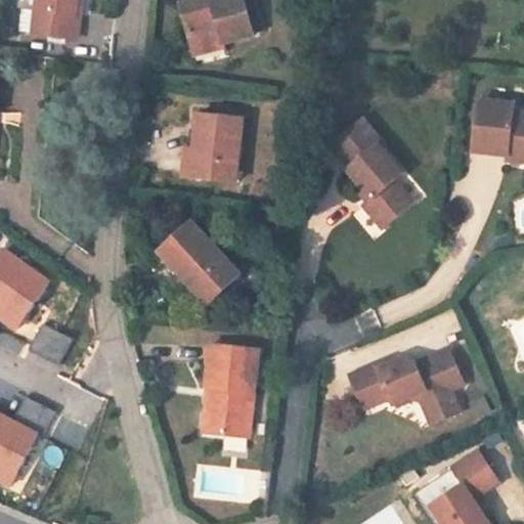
[(76,0),(37,0),(37,11),(47,12),(44,35),(77,39),(80,15),(75,14),(76,0)]
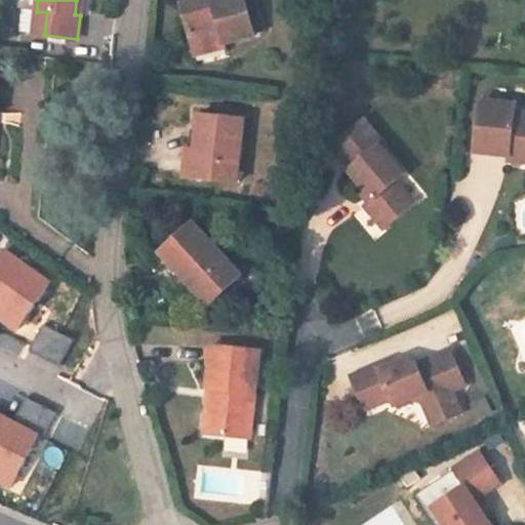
[(212,0),(198,0),(182,5),(193,47),(224,39),(225,44),(255,35),(254,32),(245,0),(213,0),(212,0)]
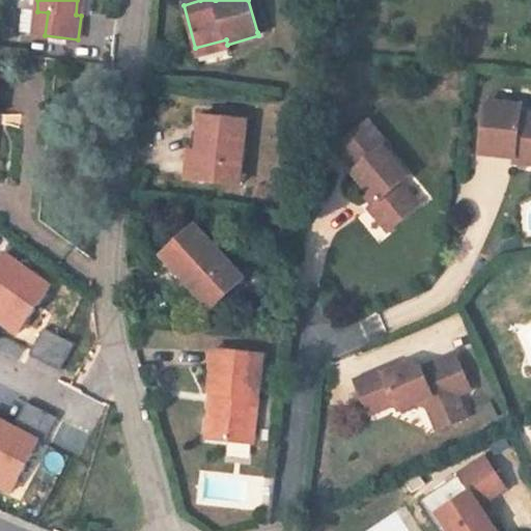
[(260,0),(248,0),(257,32),(269,29),(260,0)]
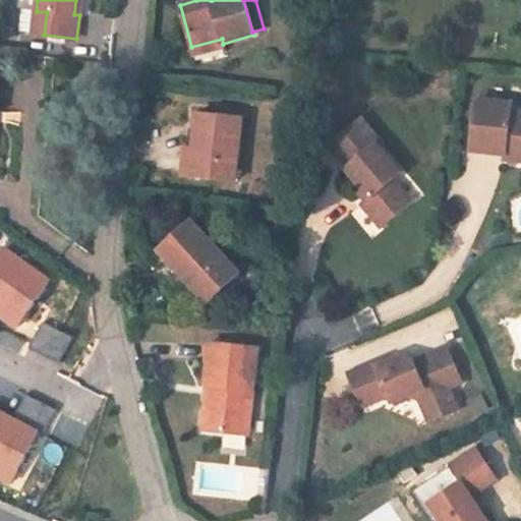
[(37,11),(22,9),(19,32),(44,35),(47,12),(37,11)]
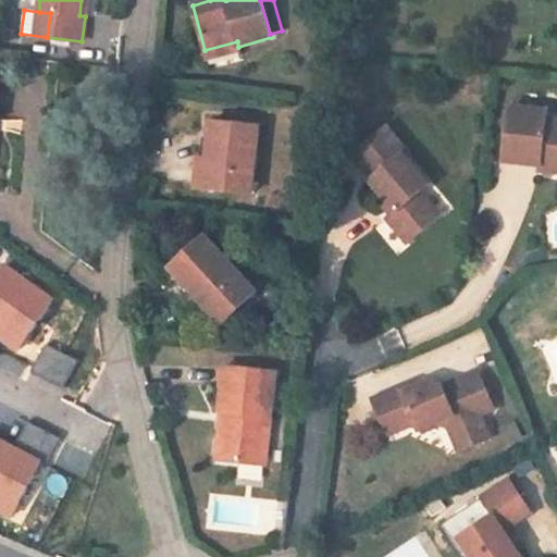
[(237,41),(205,50),(208,60),(239,51),(238,47),(237,41)]
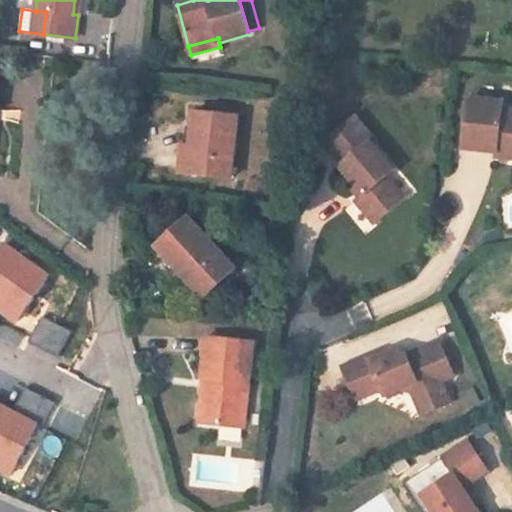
[(468,98),(463,149),(496,152),(496,157),(511,158),(511,109),(502,109),(503,102),(468,98)]
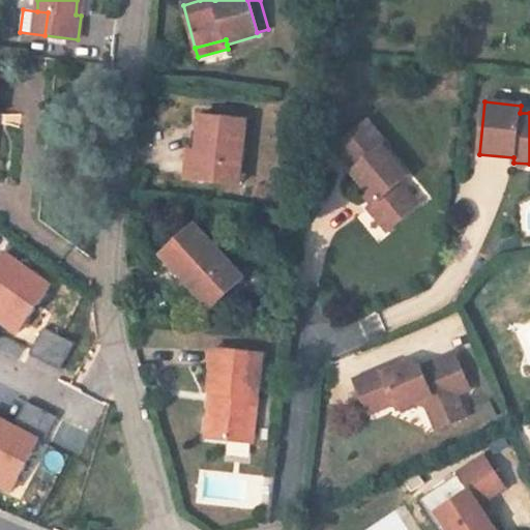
[(190,151),(187,180),(199,180),(240,185),(246,119),(205,115),(202,152),(190,151)]
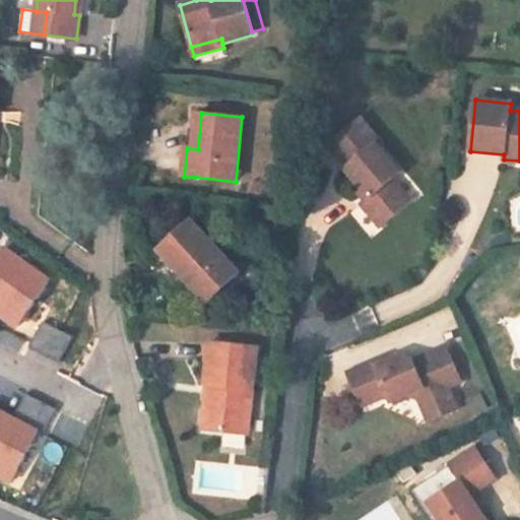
[(360,119),(330,144),(348,166),(345,169),(363,189),(370,197),(365,201),(362,204),(381,228),(409,202),(391,180),(400,174),(376,144),(379,141),(360,119)]
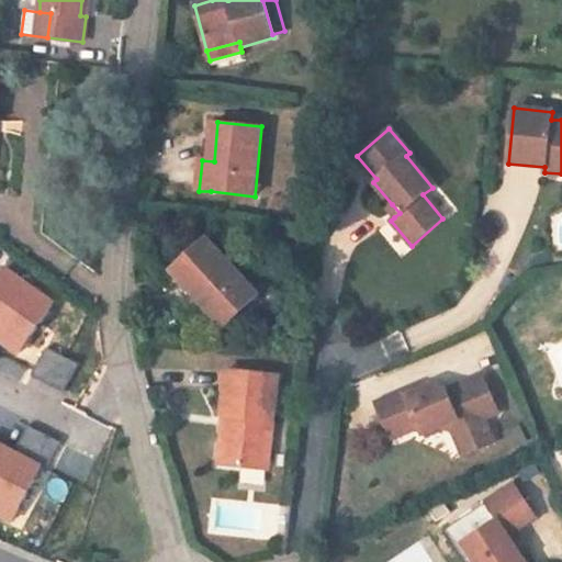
[(392,204),(388,209),(394,217),(400,213),(392,204)]
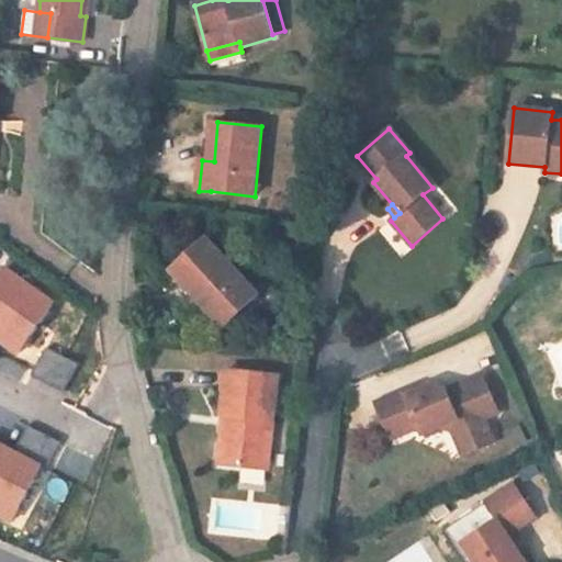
[(224,325),(257,295),(206,239),(173,270),(200,299),(224,325)]
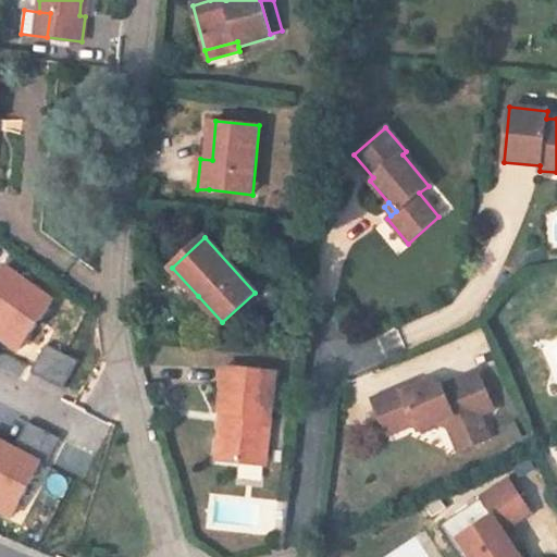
[(189,304),(198,296),(172,268),(163,275),(189,304)]
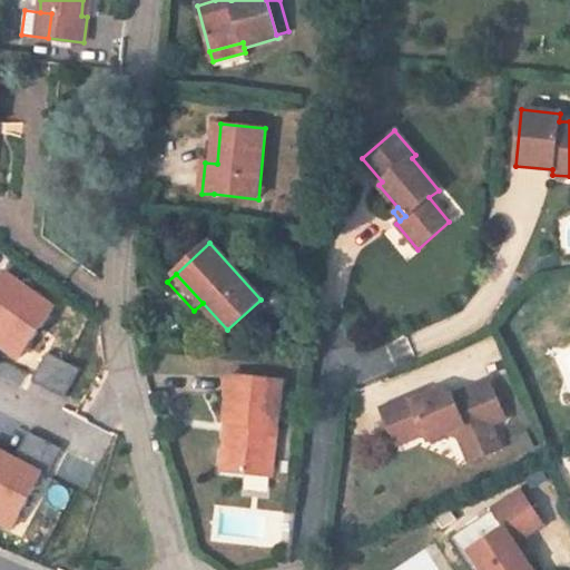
[(0,414),(0,415),(29,404),(0,326),(0,414)]
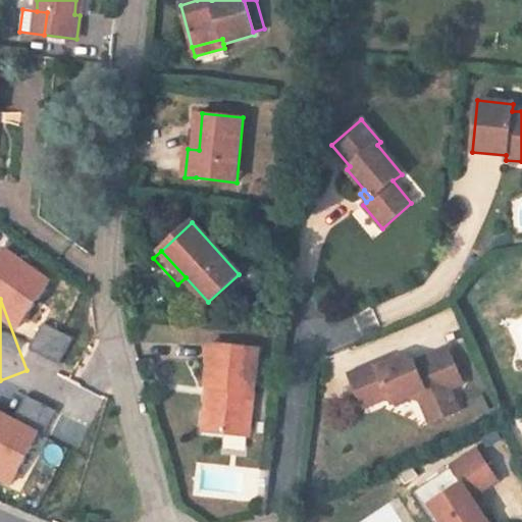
[(44,321),(31,346),(59,362),(73,337),(44,321)]
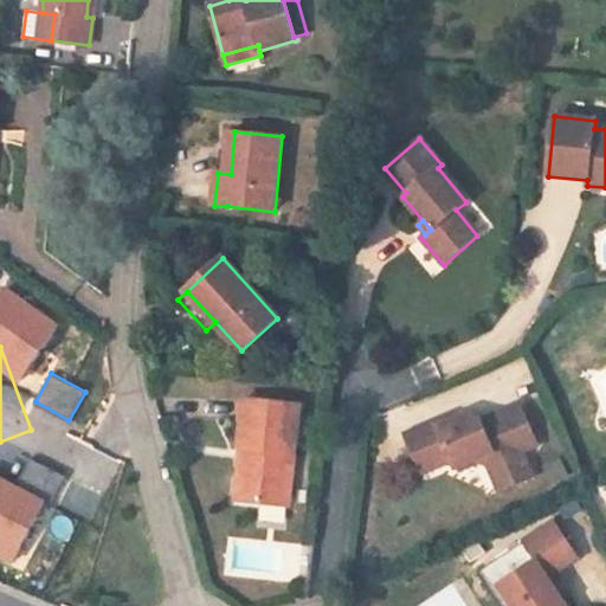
[(300,406),(245,399),(239,447),(240,447),(250,450),(244,501),(288,505),(300,406)]
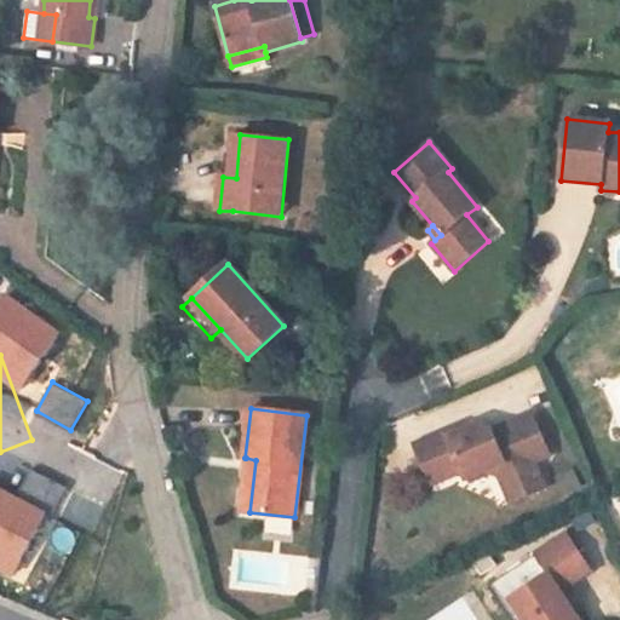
[(414,446),(431,484),(463,471),(466,478),(487,470),(500,475),(507,492),(524,484),(529,495),(546,488),(534,461),(550,455),(533,414),(493,431),(477,425),(463,431),(449,436),(448,431),(414,446)]
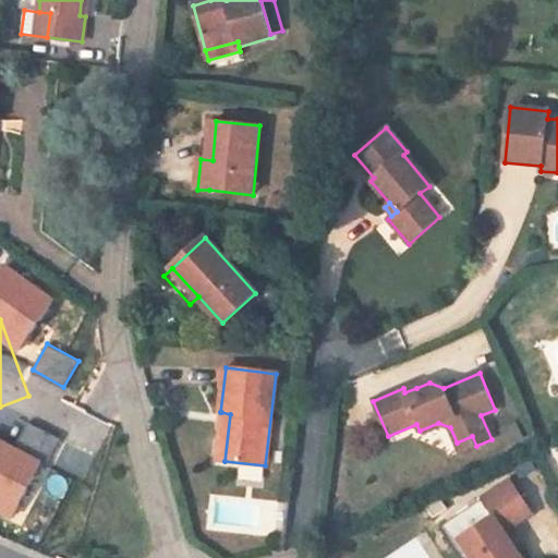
[(414,383),(403,388),(404,392),(416,388),(414,383)]
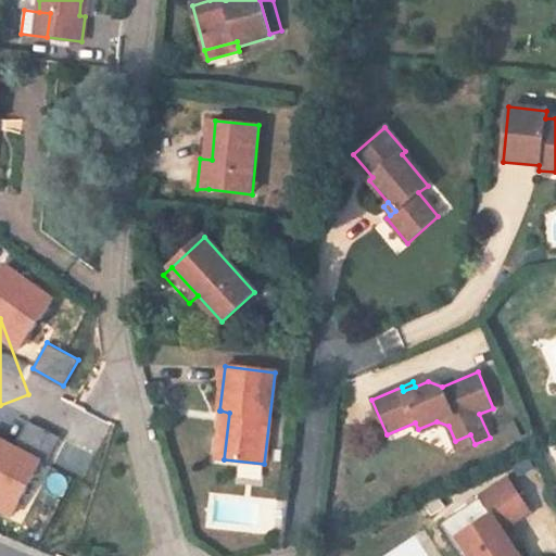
[(224,459),(229,413),(220,411),(215,457),(224,459)]
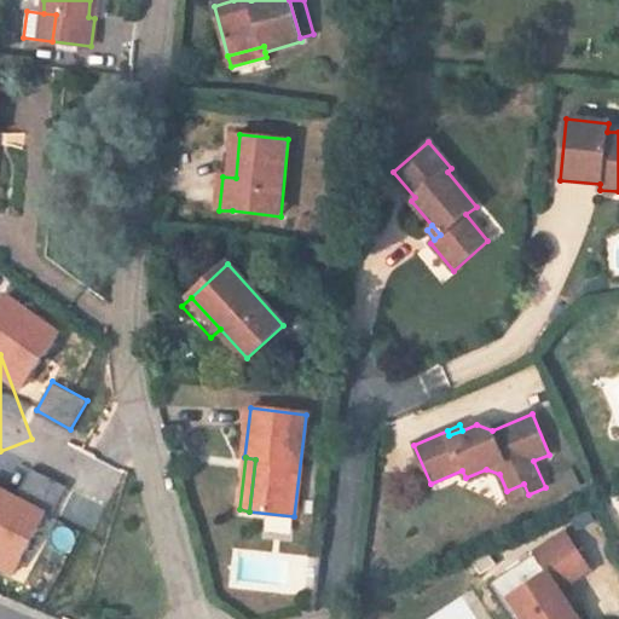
[(57,503),(65,485),(30,469),(22,489),(57,503)]
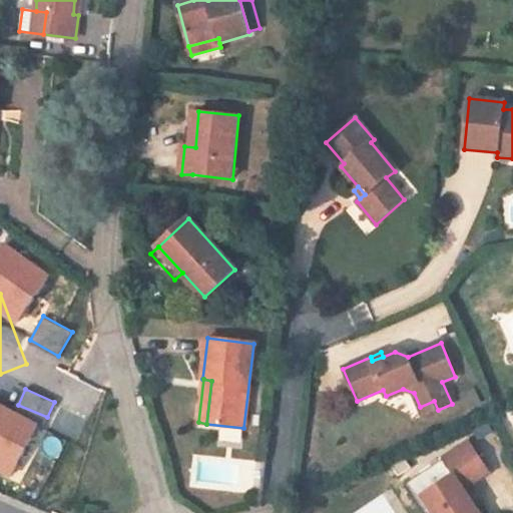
[(80,450),(97,394),(84,390),(67,447),(80,450)]
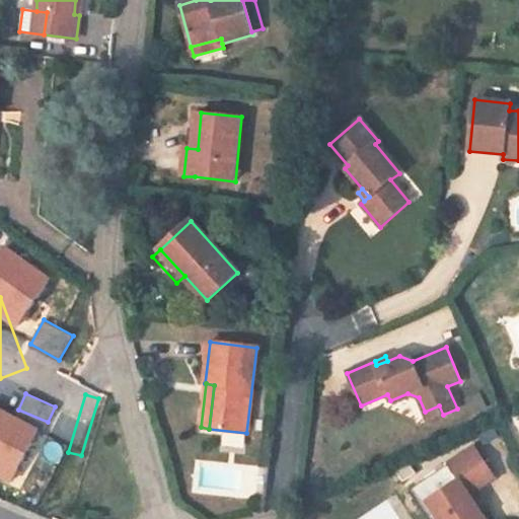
[(443,415),(439,405),(425,412),(429,421),(443,415)]
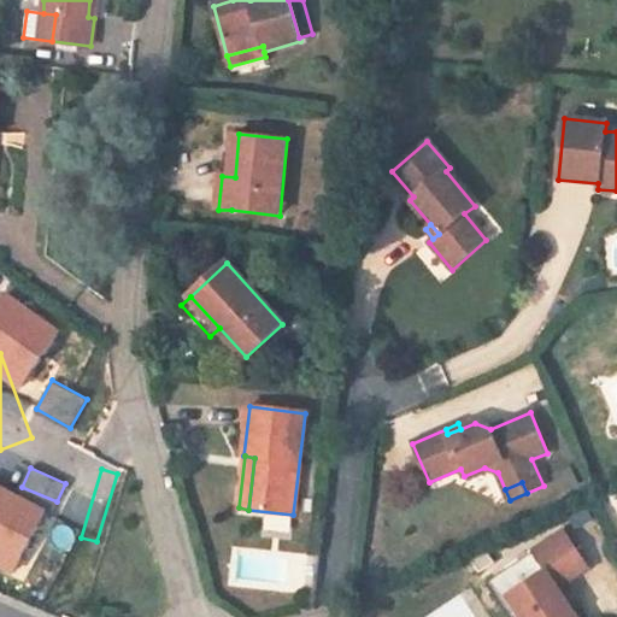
[(0,566),(15,575),(48,507),(0,485),(0,566)]
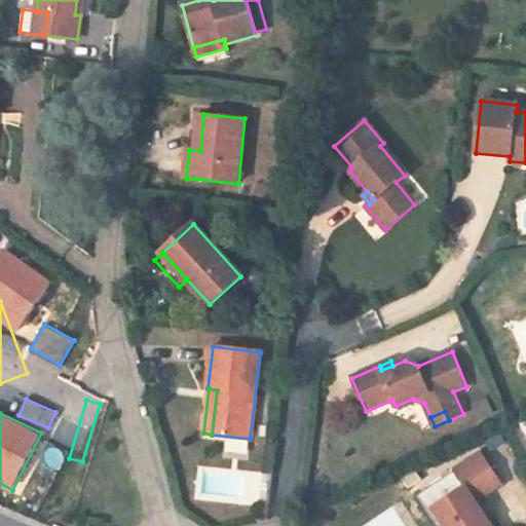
[(493,525),(477,501),(501,484),(481,453),(415,498),(434,525),(493,525)]
